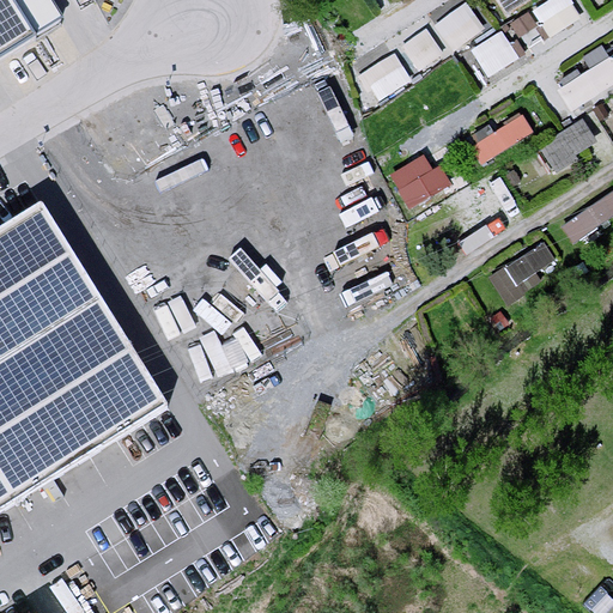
[(0,0),(0,44),(48,14),(38,0),(0,0)]
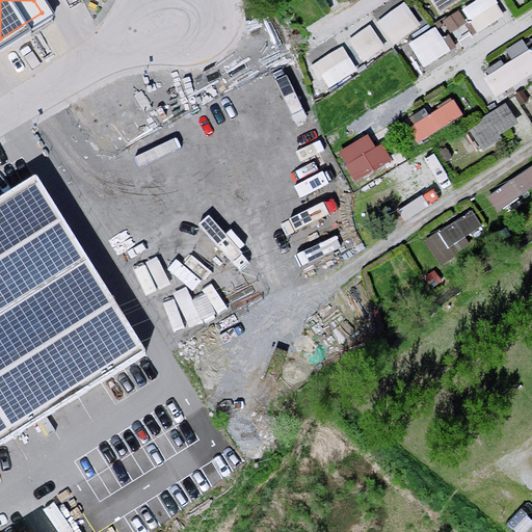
[(349,35),(364,61),(425,26),(409,0),(349,35)]
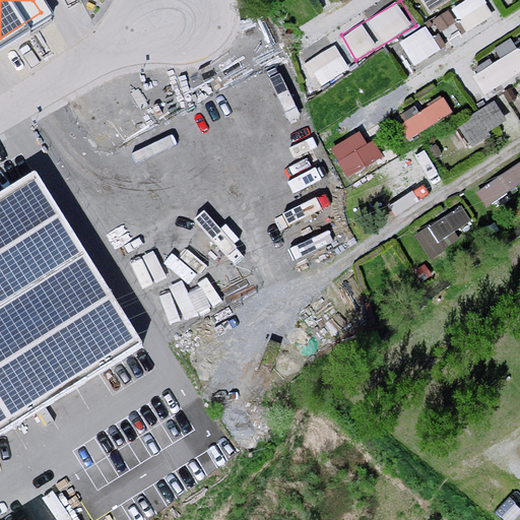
[(430,0),(437,9),(449,0),(430,0)]
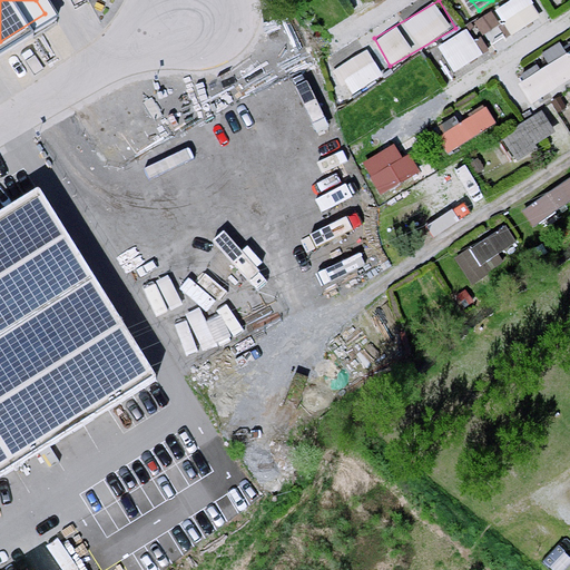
[(538,0),(508,0),(499,5),(511,31),(546,15),(538,0)]
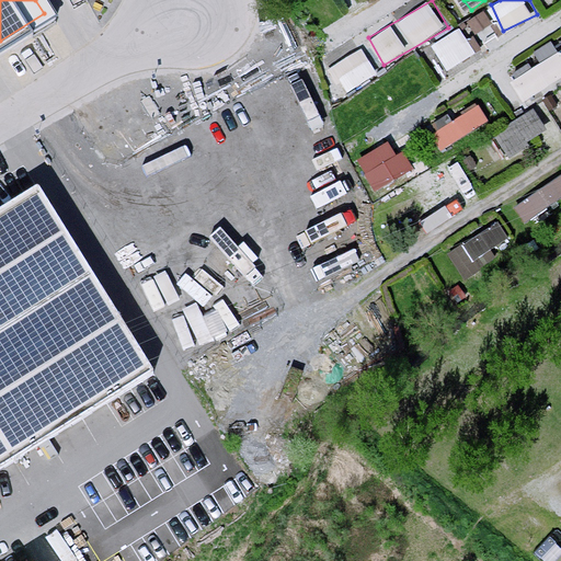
[(470,21),(487,44),(503,31),(485,9),(470,21)]
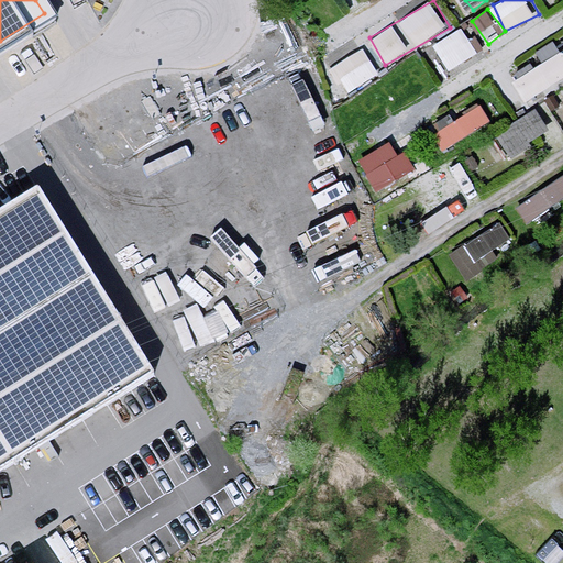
[(434,43),(450,68),(478,52),(463,25),(434,43)]
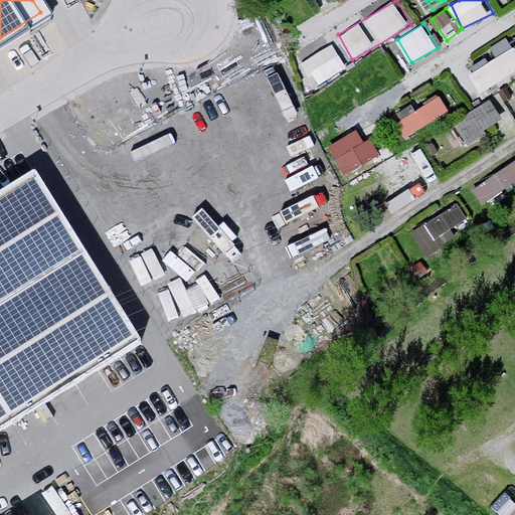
[(312,87),(347,66),(334,42),(298,63),(312,87)]
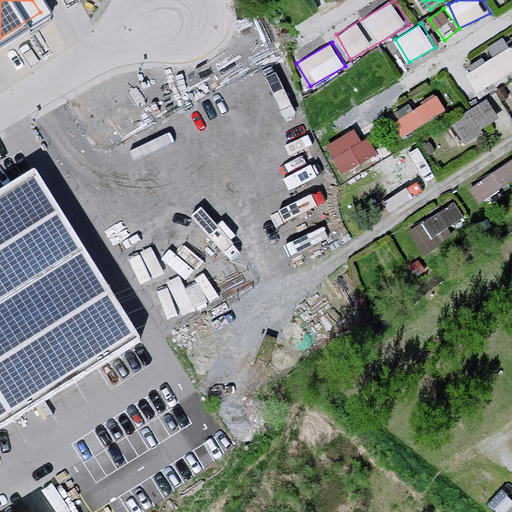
[(511,42),(467,73),(479,91),(511,69),(511,42)]
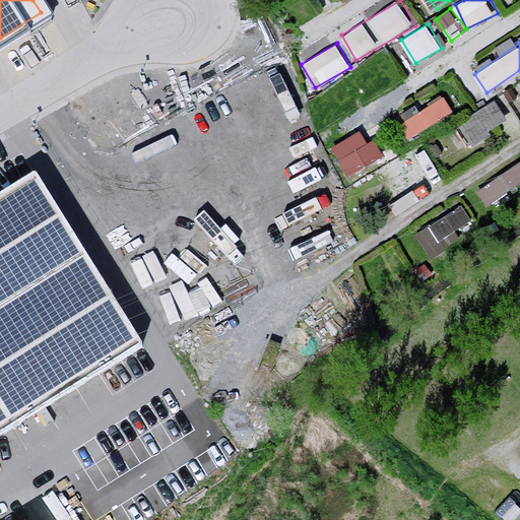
[(498,98),(458,122),(471,142),(510,118),(498,98)]
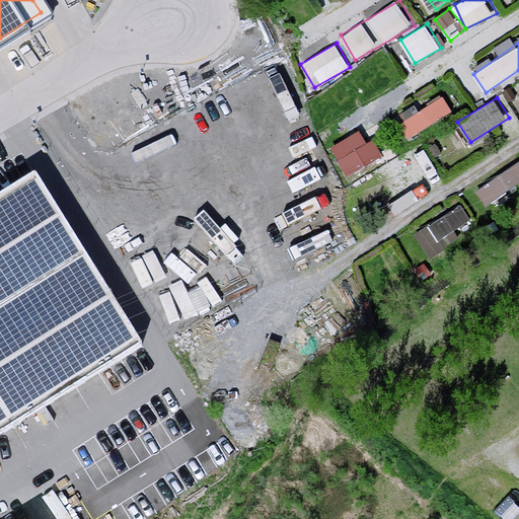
[(346,173),(381,155),(366,126),(329,144),(346,173)]
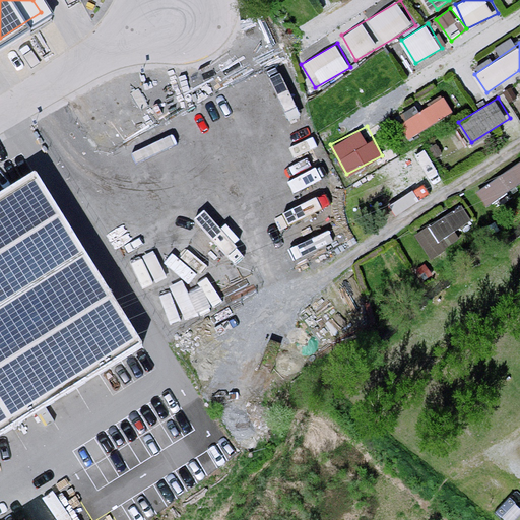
[(519,160),(477,187),(486,203),(519,183),(519,160)]
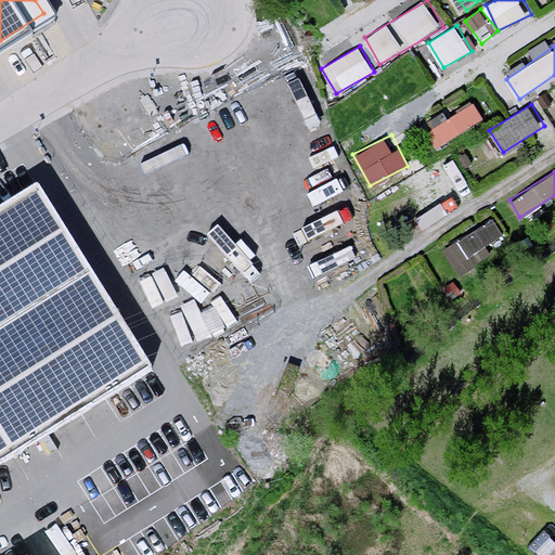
[(0,448),(149,356),(39,181),(0,205),(0,448)]
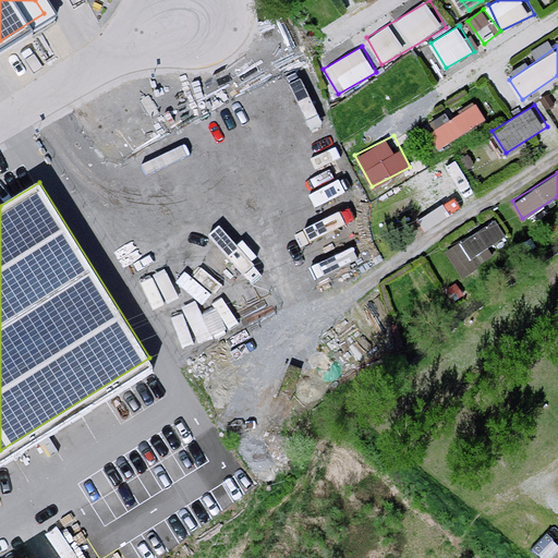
[(445,244),(461,277),(484,265),(477,250),(506,235),(497,219),(445,244)]
